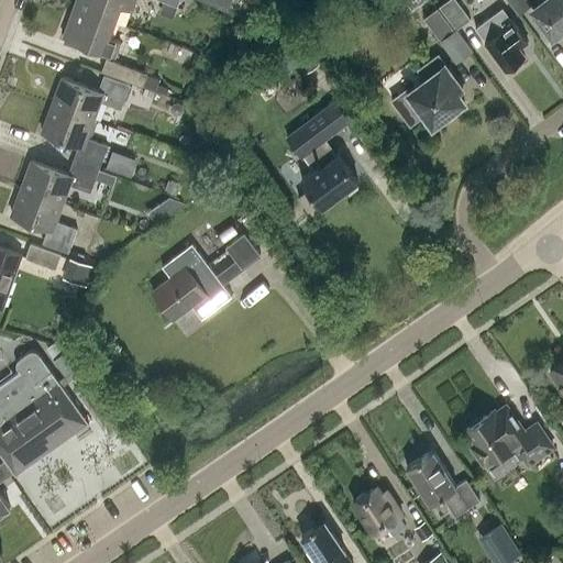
[(76,0),(75,6),(116,21),(121,7),(132,10),(135,0),(76,0)]
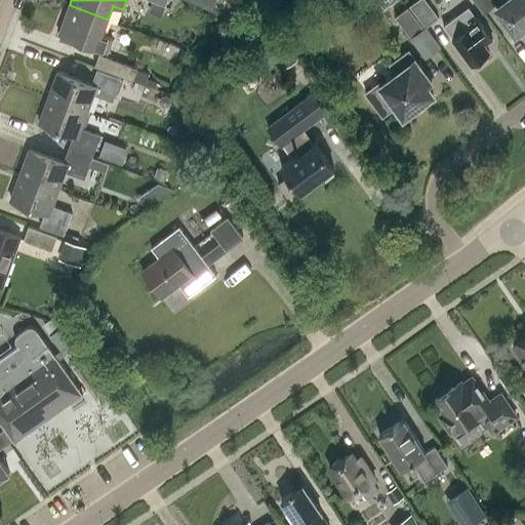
[(426,27),(439,17),(426,0),(416,0),(410,5),(426,27)]
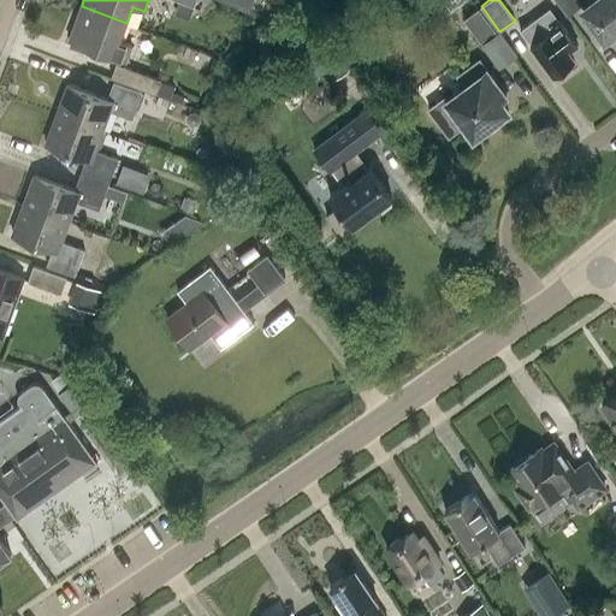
[(557,0),(568,13),(581,4),(579,0),(557,0)]
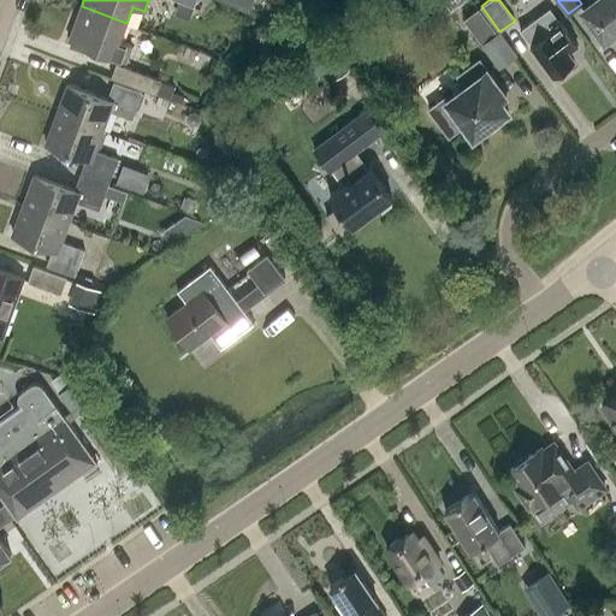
[(615,29),(615,0),(591,0),(593,3),(584,9),(605,37),(615,29)]
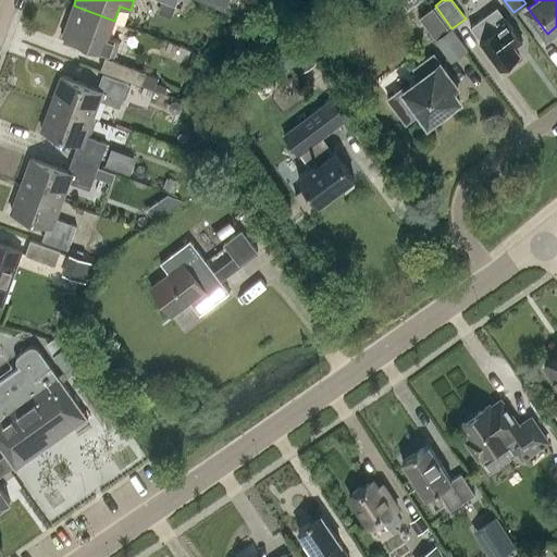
[(114,56),(120,40),(109,36),(114,21),(74,5),(62,36),(114,56)]
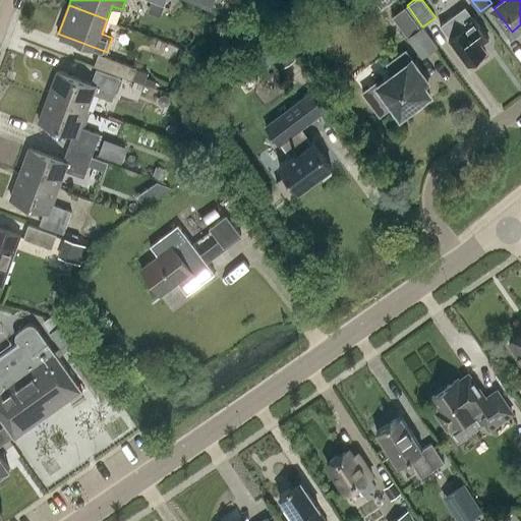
[(408,36),(407,37),(421,57),(437,47),(421,25),(420,26),(405,6),(393,15),(408,36)]
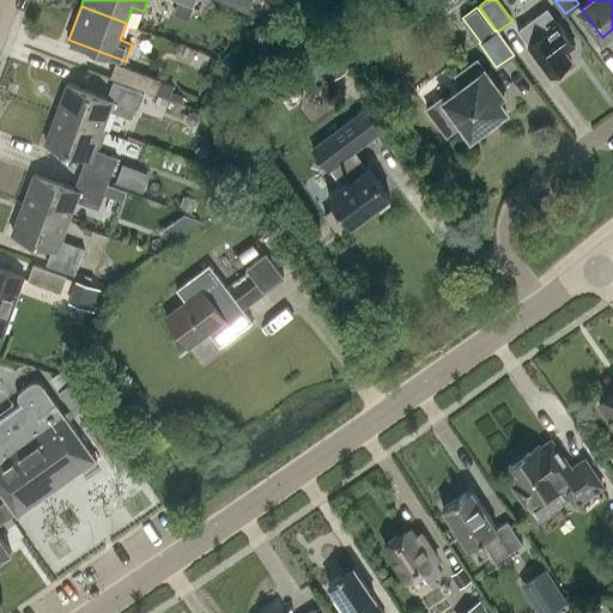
[(526,37),(530,44),(529,44),(532,48),(533,52),(535,55),(538,58),(552,76),(557,72),(560,71),(564,67),(566,65),(571,61),(565,52),(575,44),(547,7),(517,28),(526,37)]
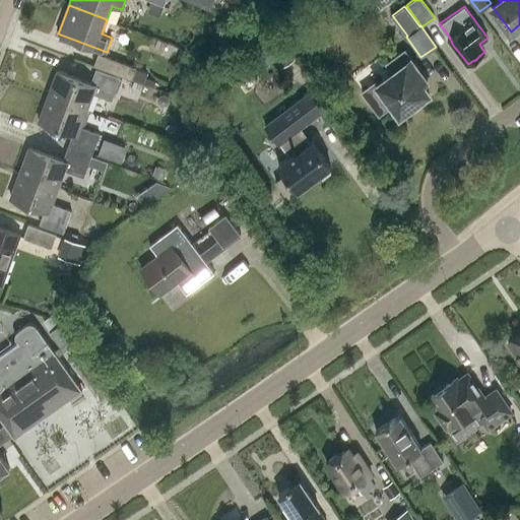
[(296,56),(279,30),(265,41),(281,66),(296,56)]
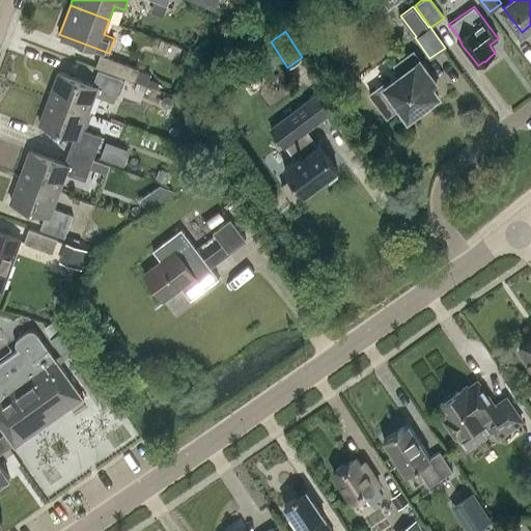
[(369,93),(387,117),(400,107),(409,117),(411,115),(416,115),(421,111),(422,107),(438,94),(430,84),(437,80),(421,60),(414,50),(394,64),(401,75),(386,86),(384,83),(369,93)]
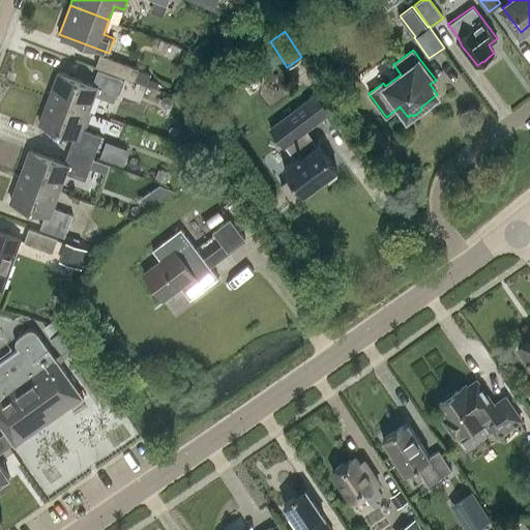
[(96,65),(130,79),(135,81),(140,68),(100,54),(96,65)]
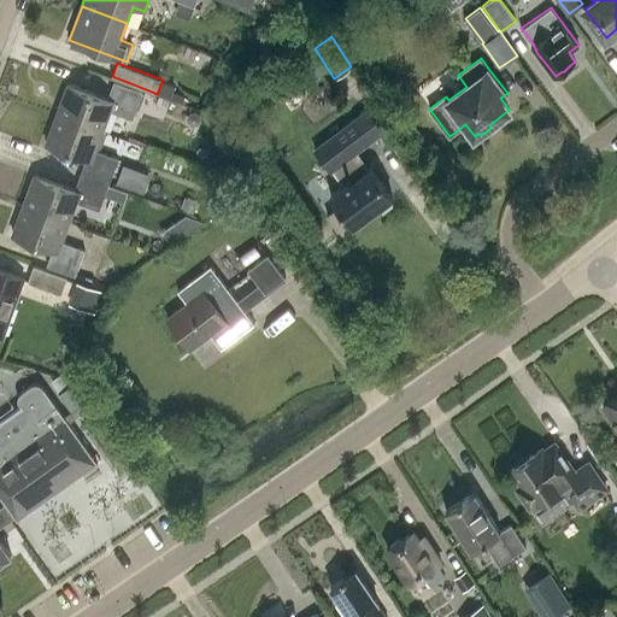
[(163,80),(157,94),(183,103),(186,95),(174,92),(176,86),(163,80)]
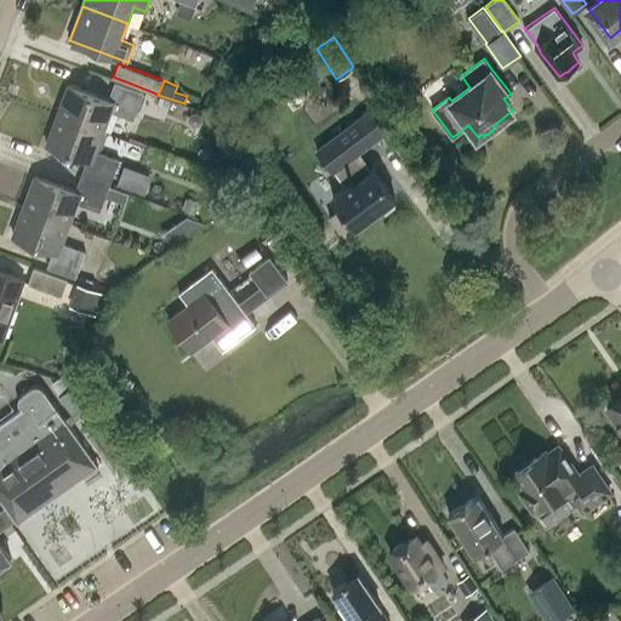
[(112,110),(134,119),(144,92),(115,83),(109,98),(69,85),(58,114),(103,131),(112,110)]
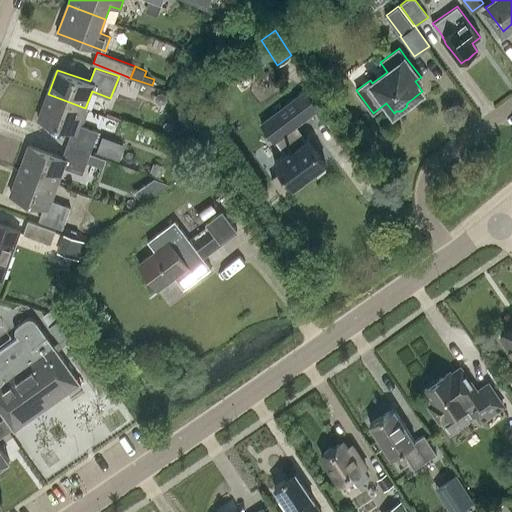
[(305,141),(294,127),(318,109),(305,90),(261,123),(275,142),(276,141),(286,154),(274,162),(281,172),(271,179),(283,194),(293,187),(293,188),(326,164),(308,139),(305,141)]
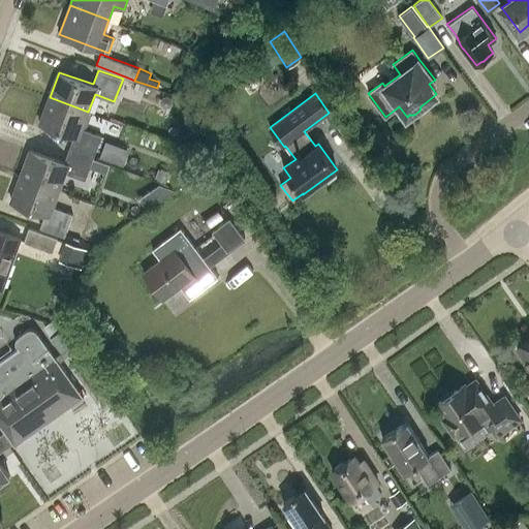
[(162,97),(160,101),(162,105),(166,109),(170,106),(174,102),(172,98),(167,95),(162,97)]
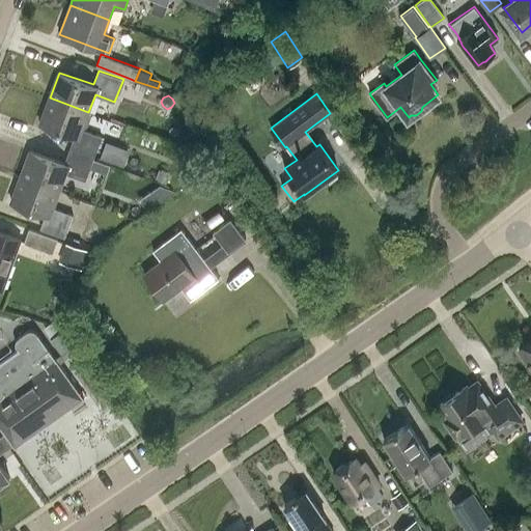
[(82,129),(88,112),(50,98),(39,123),(75,136),(70,149),(93,159),(102,136),(82,129)]
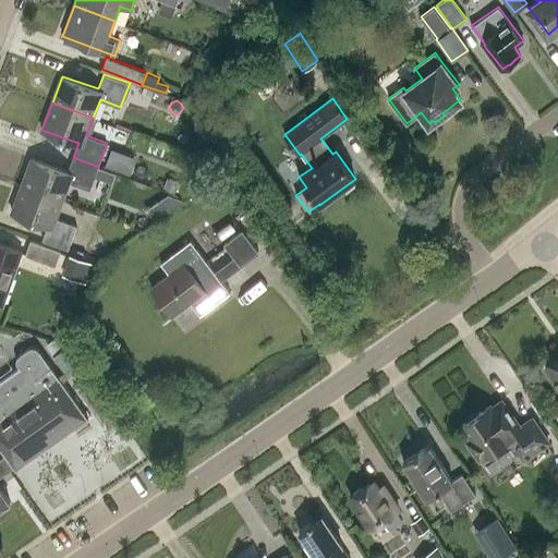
[(130,173),(135,157),(110,148),(106,165),(130,173)]
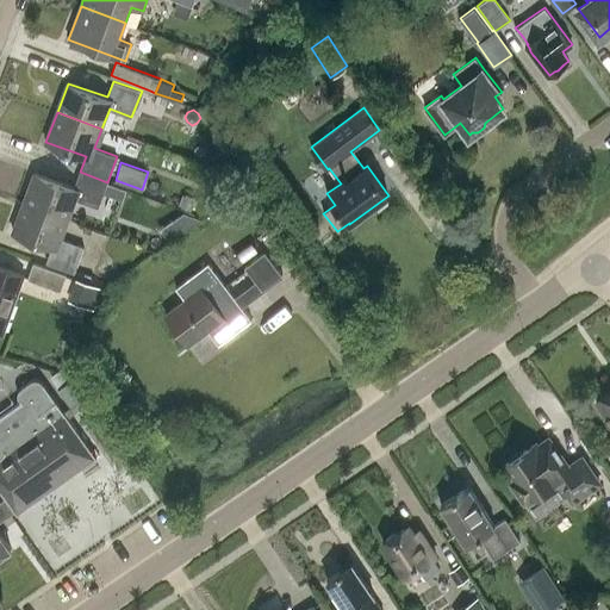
[(104,193),(107,182),(80,172),(74,187),(35,173),(24,203),(68,218),(75,199),(99,207),(104,193)]
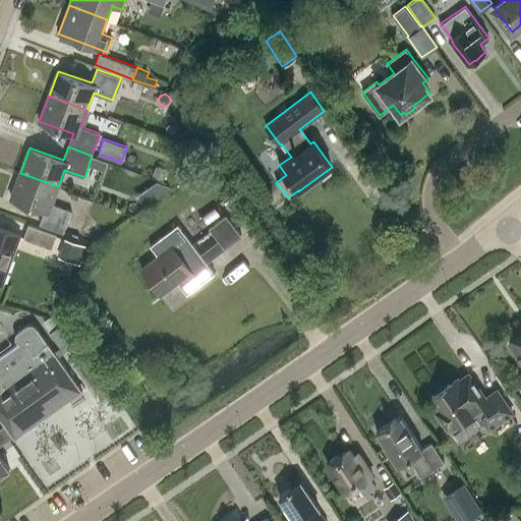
[(92,156),(89,165),(105,171),(109,162),(92,156)]
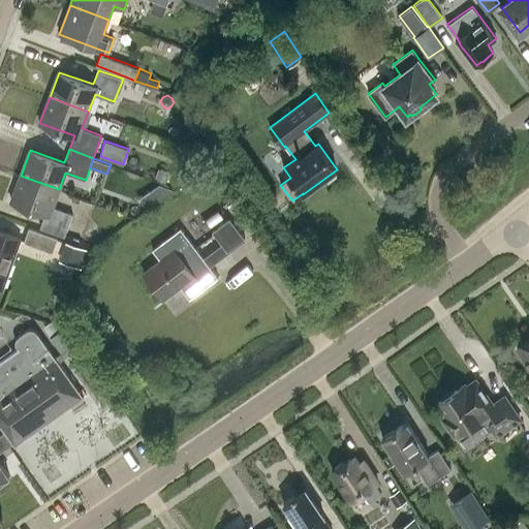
[(161,167),(157,179),(165,182),(169,170),(161,167)]
